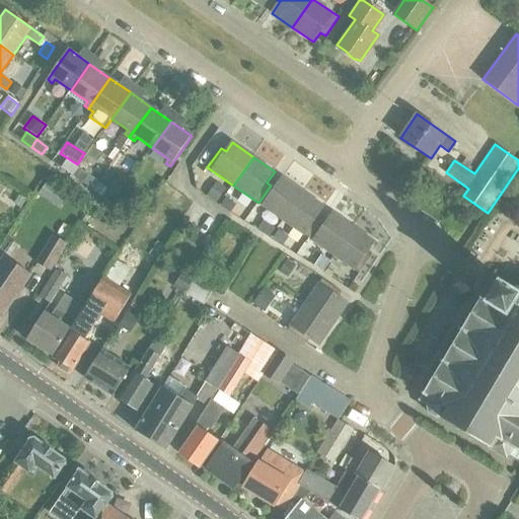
[(62,168),(72,175),(77,168),(67,160),(62,168)]
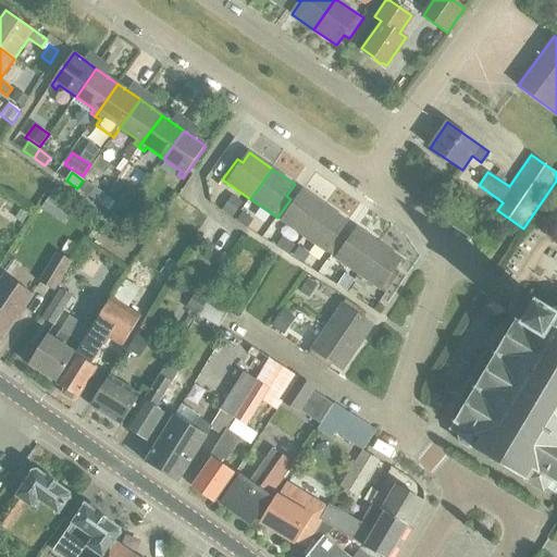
[(83,181),(77,188),(88,196),(100,203),(106,196),(95,188),(83,181)]
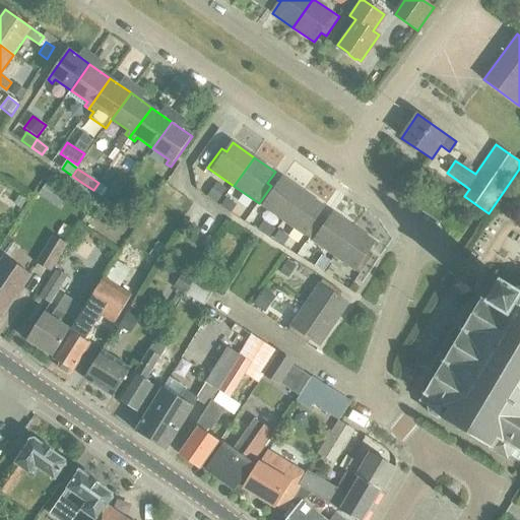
[(259,203),(284,220),(305,192),(283,178),(275,189),(271,186),(259,203)]
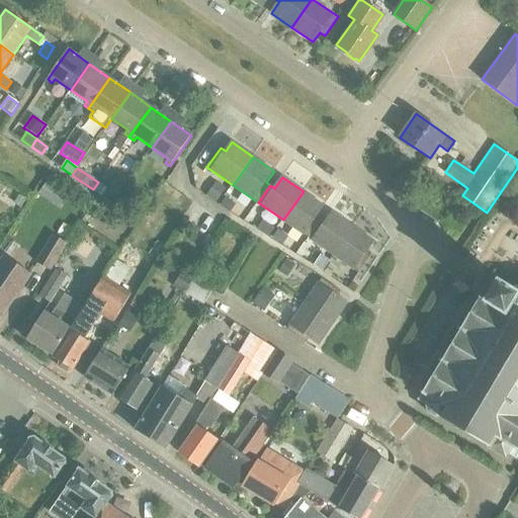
[(98,182),(93,189),(102,196),(112,203),(118,196),(107,189),(98,182)]
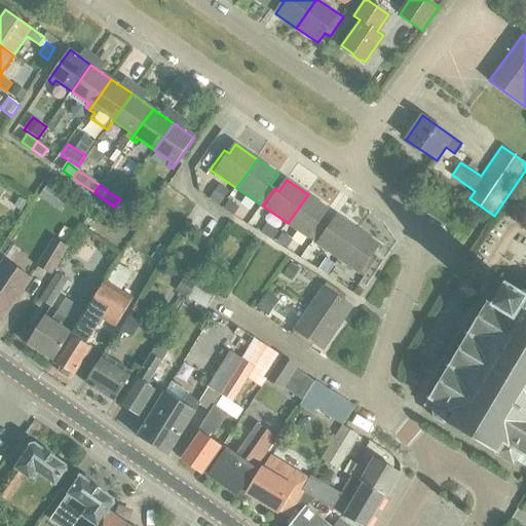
[(219,185),(210,199),(219,205),(229,192),(219,185)]
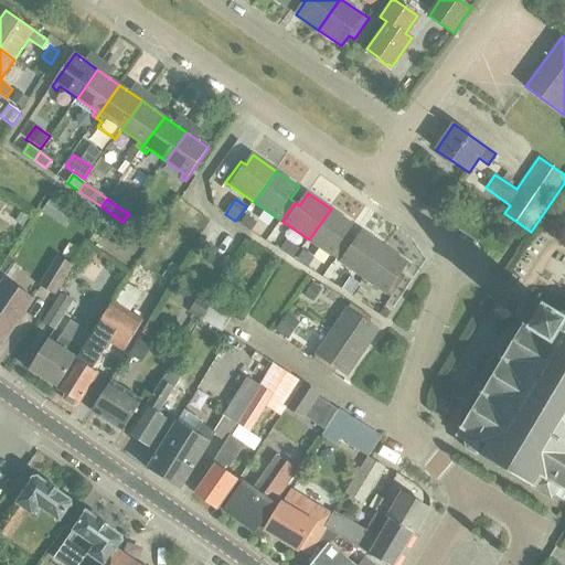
[(51,200),(43,211),(64,225),(72,214),(51,200)]
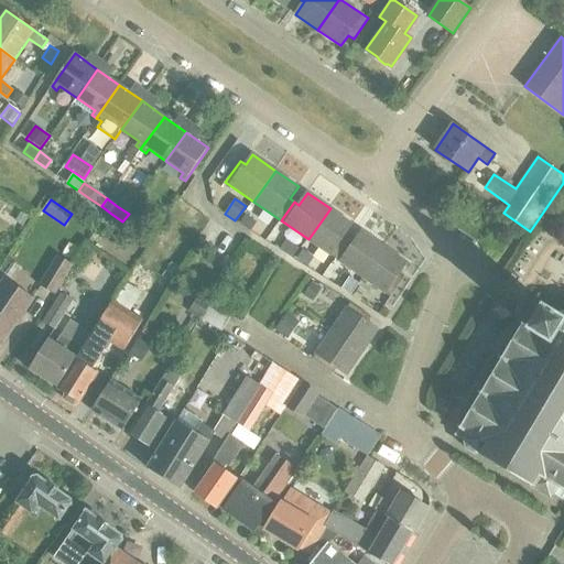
[(308,239),(336,259),(349,240),(345,237),(354,225),(331,208),(308,239)]
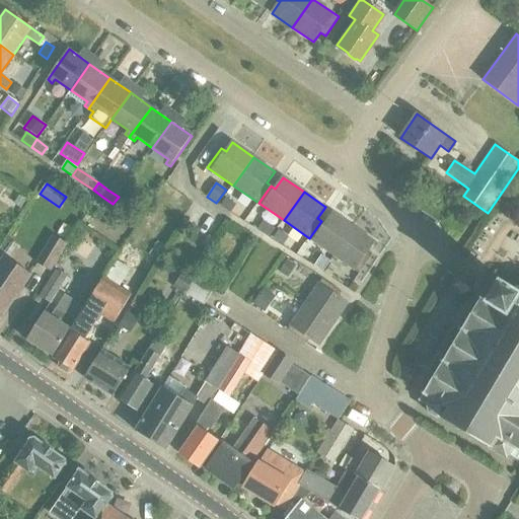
[(119,197),(113,204),(124,211),(129,204),(119,197)]
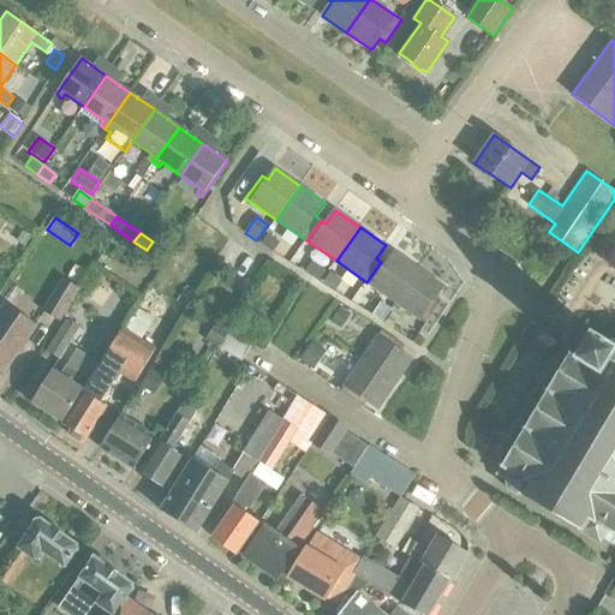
[(268,234),(261,245),(273,252),(280,243),(268,234)]
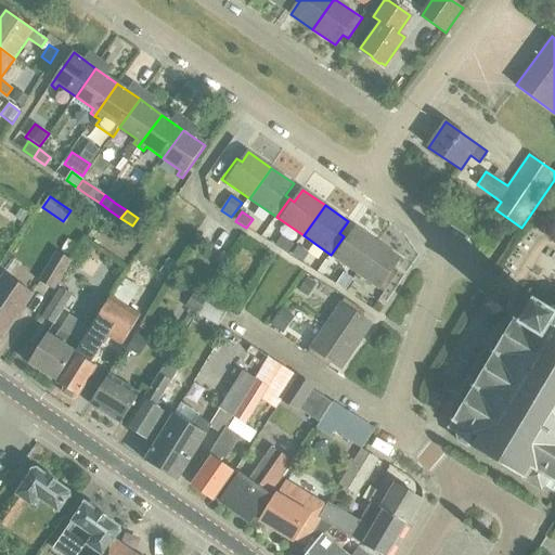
[(331,255),(358,273),(379,243),(357,227),(348,240),(344,236),(331,255)]
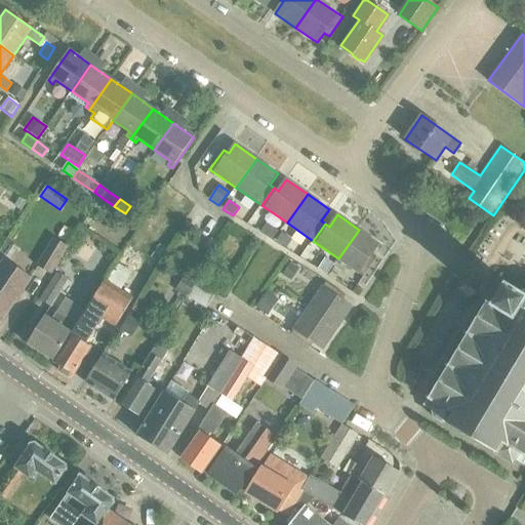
[(266,223),(259,232),(273,240),(279,232),(266,223)]
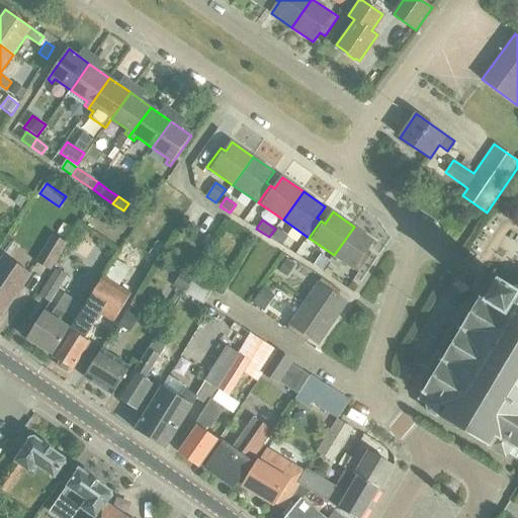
[(354,227),(334,255),(359,273),(372,254),(368,251),(375,241),(354,227)]
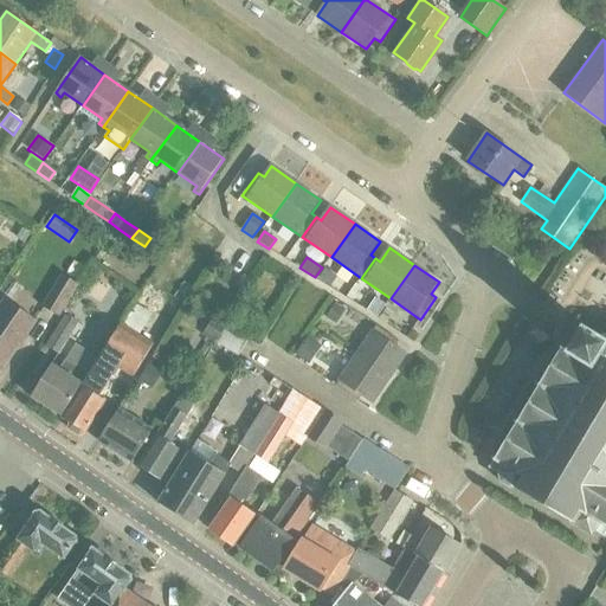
[(326,269),(318,278),(330,287),(337,277),(326,269)]
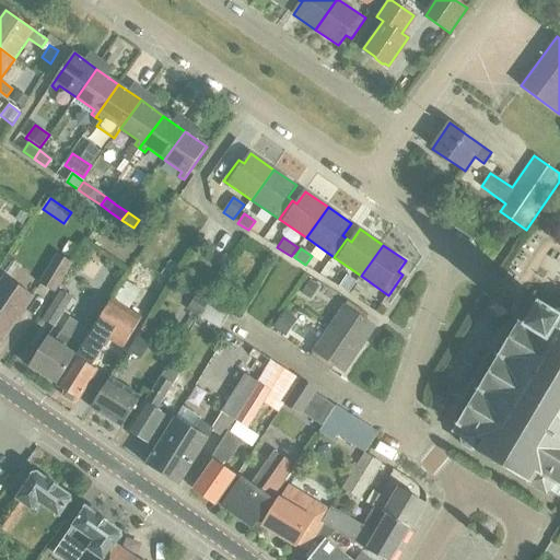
[(41,284),(55,293),(72,263),(58,254),(41,284)]
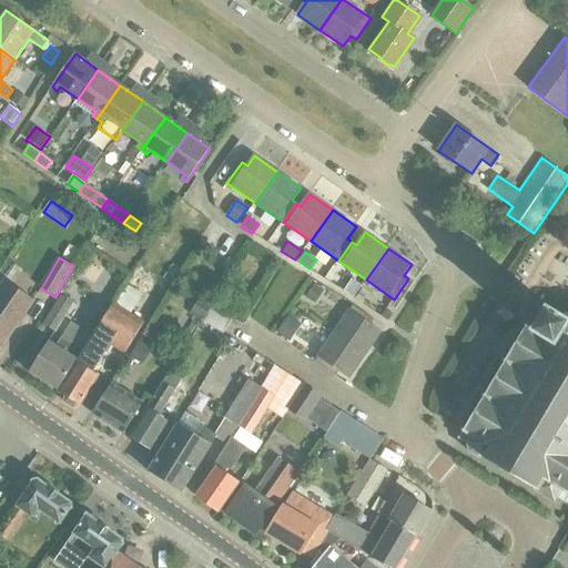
[(0,285),(0,346),(1,347),(33,300),(3,280),(0,285)]
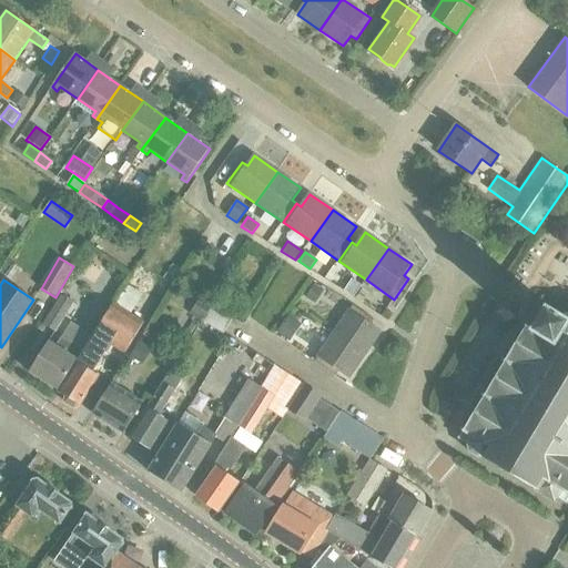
[(118,300),(135,311),(148,292),(129,280),(118,300)]
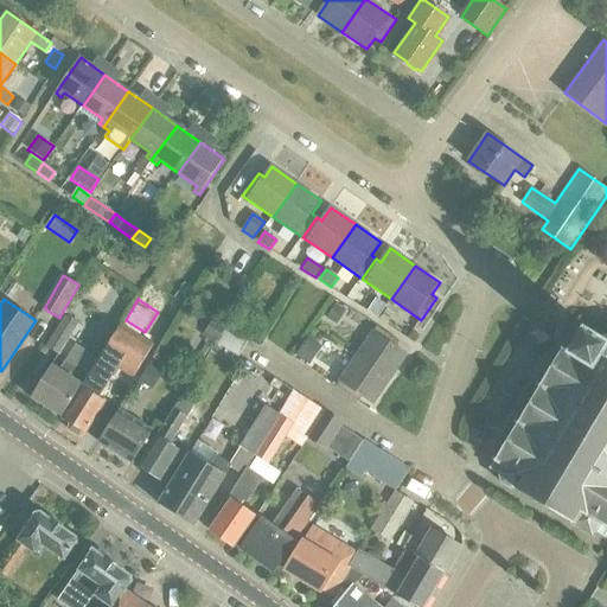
[(336,304),(327,319),(337,325),(346,311),(336,304)]
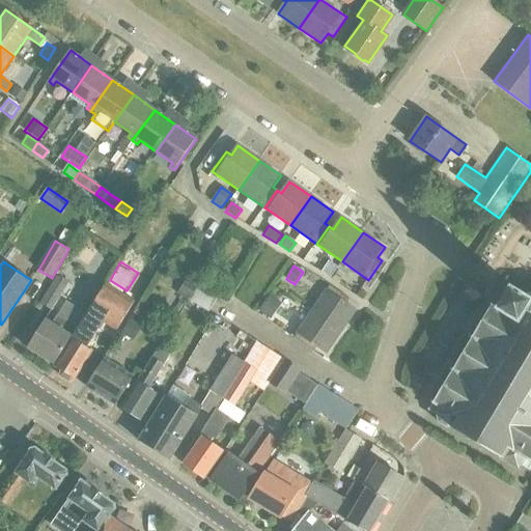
[(40,303),(52,310),(70,282),(58,276),(40,303)]
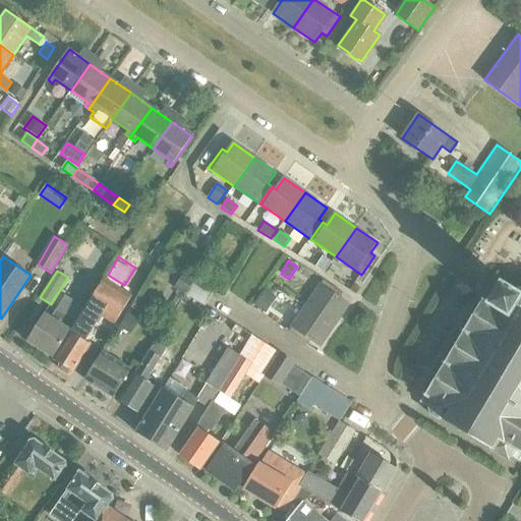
[(186,294),(205,306),(216,288),(197,277),(186,294)]
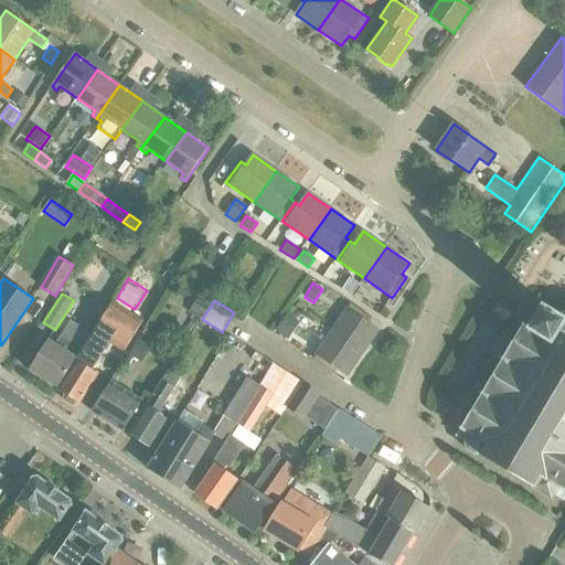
[(59,387),(57,388),(64,393),(63,400),(73,405),(78,402),(81,403),(99,373),(89,368),(107,340),(125,351),(144,320),(113,301),(84,348),(59,387)]
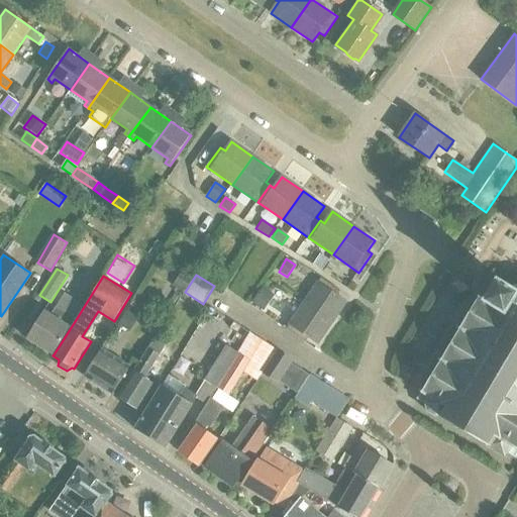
[(321,278),(304,304),(332,322),(346,302),(337,296),(341,291),(321,278)]
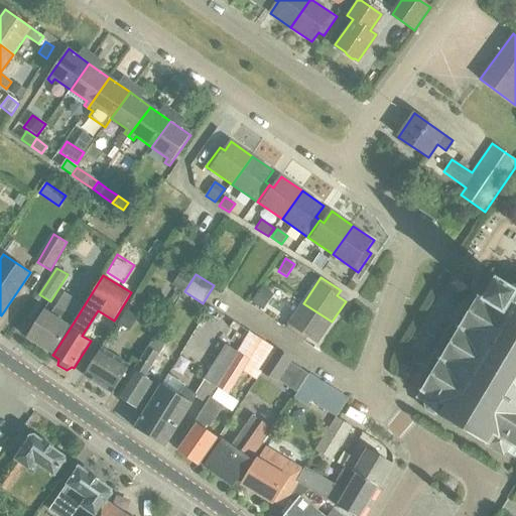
[(515,292),(497,281),(486,298),(476,292),(474,295),(478,297),(473,306),(470,304),(463,315),(467,317),(461,327),(458,325),(456,328),(459,330),(441,359),(438,357),(436,359),(440,361),(423,389),(419,387),(417,391),(420,393),(417,398),(425,403),(427,411),(433,415),(441,414),(440,416),(487,444),(486,445),(504,457),(507,452),(515,457),(515,456),(515,292)]
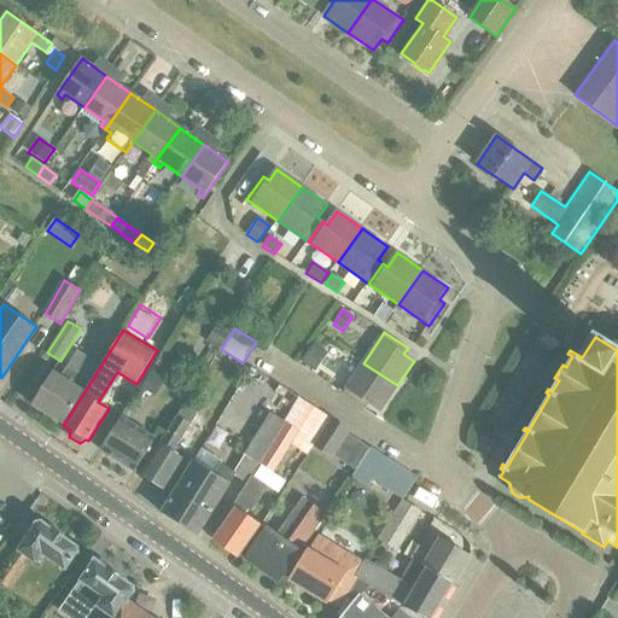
[(313,344),(301,362),(315,372),(328,354),(313,344)]
